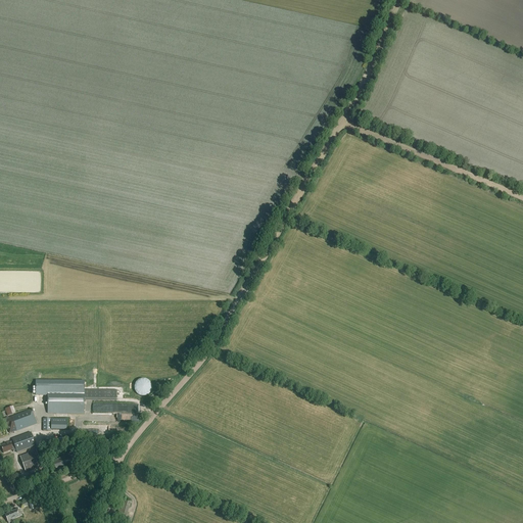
[(134,386),(134,388),(134,389),(135,390),(135,391),(136,392),(136,393),(137,394),(138,394),(139,395),(140,396),(141,396),(142,396),(143,396),(144,396),(145,396),(146,396),(147,395),(148,394),(149,394),(150,393),(151,392),(151,391),(151,390),(152,389),(152,388),(152,386),(151,385),(151,384),(151,383),(150,382),(149,381),(148,381),(147,380),(146,380),(145,379),(144,379),(143,379),(142,379),(141,379),(140,380),(139,380),(138,381),(137,381),(136,382),(136,383),(135,384),(135,385),(134,386)]
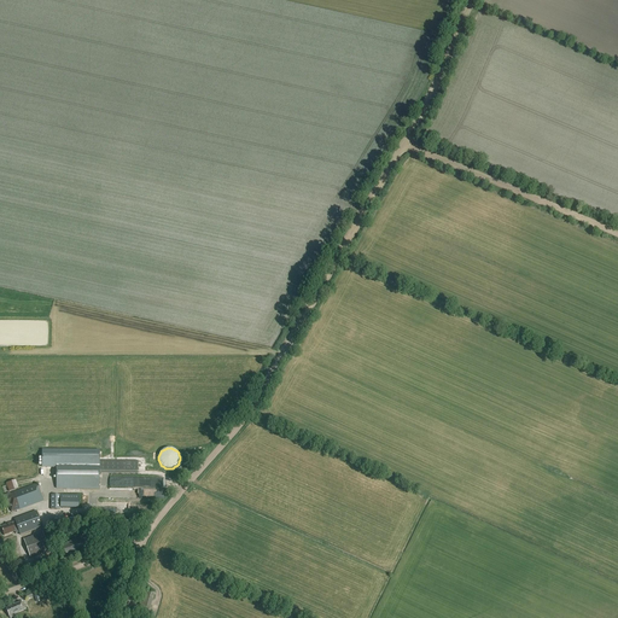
[(138,461),(99,461),(99,452),(42,452),(42,467),(57,467),(57,489),(99,489),(99,474),(138,474),(138,461)]
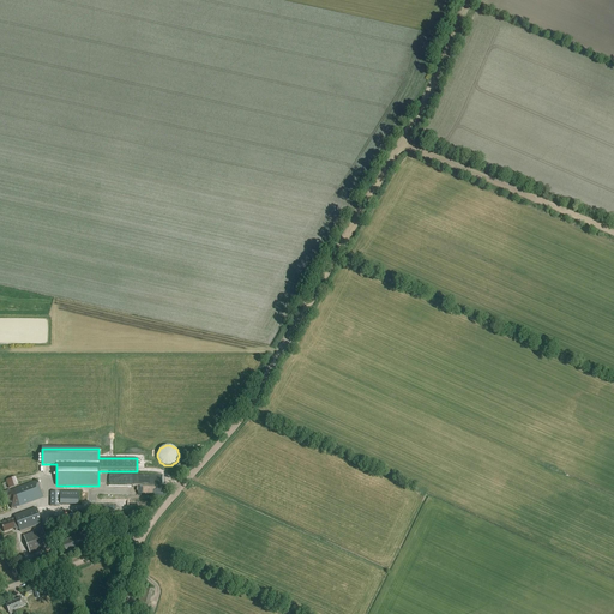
[(14,485),(17,483),(16,477),(6,481),(8,488),(14,487),(14,485)]
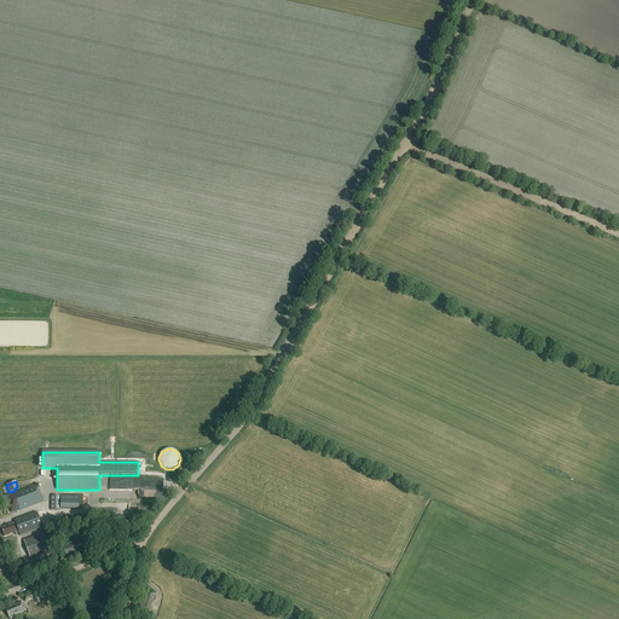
[(19,512),(44,502),(38,485),(10,495),(4,497),(7,507),(9,505),(12,513),(19,510),(19,512)]
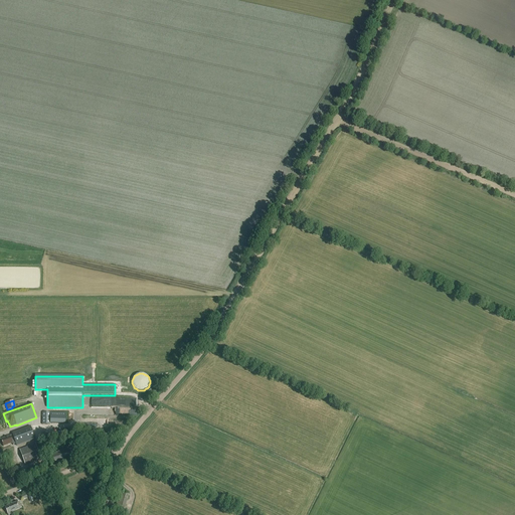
[(66,413),(50,412),(42,412),(42,424),(50,424),(50,423),(65,424),(66,413)]
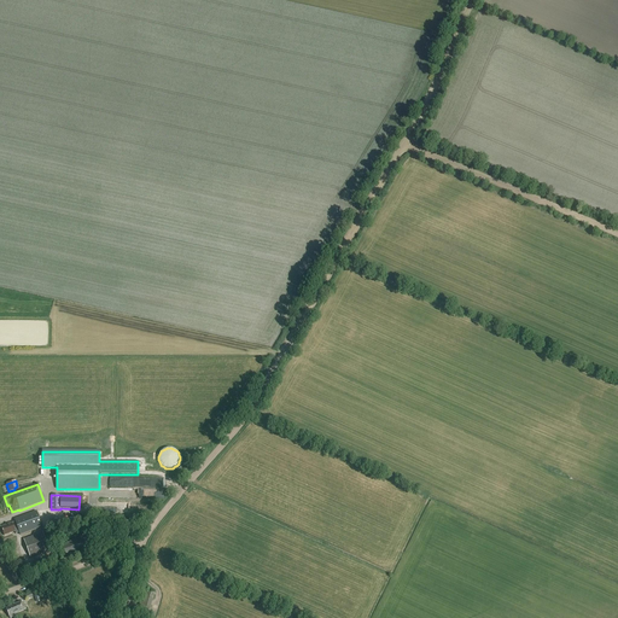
[(15,519),(15,522),(12,523),(1,528),(4,536),(15,532),(16,535),(19,534),(19,536),(42,528),(36,511),(15,519)]
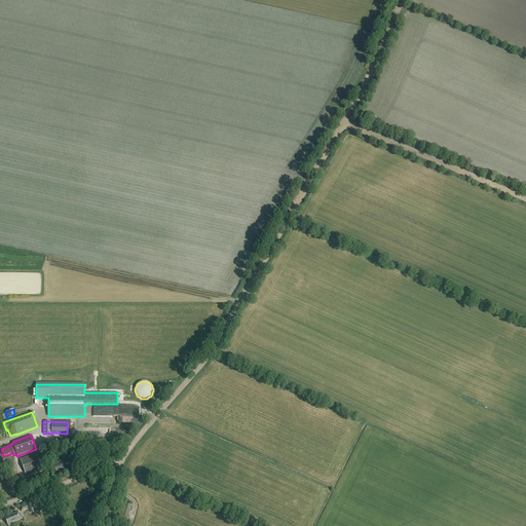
[(26,475),(42,470),(36,453),(20,459),(26,475)]
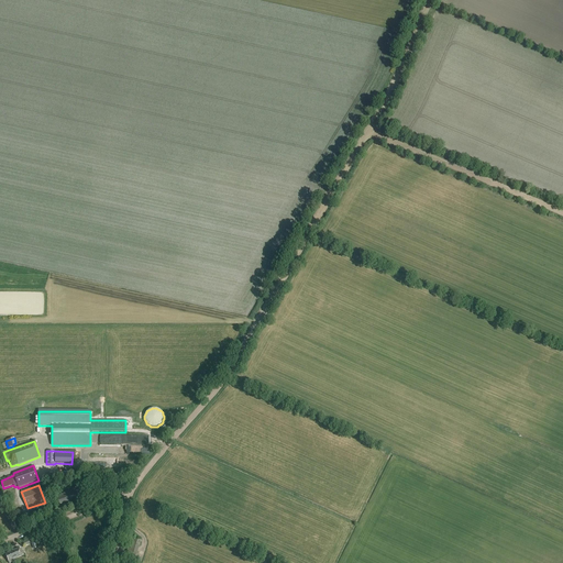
[(61,506),(79,498),(77,492),(76,493),(75,490),(69,492),(69,490),(63,493),(64,494),(59,496),(59,498),(58,499),(61,506)]
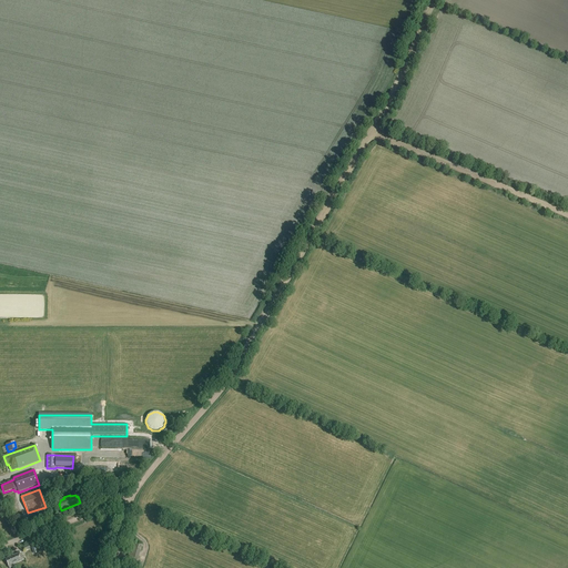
[(32,526),(47,520),(44,513),(30,518),(32,526)]
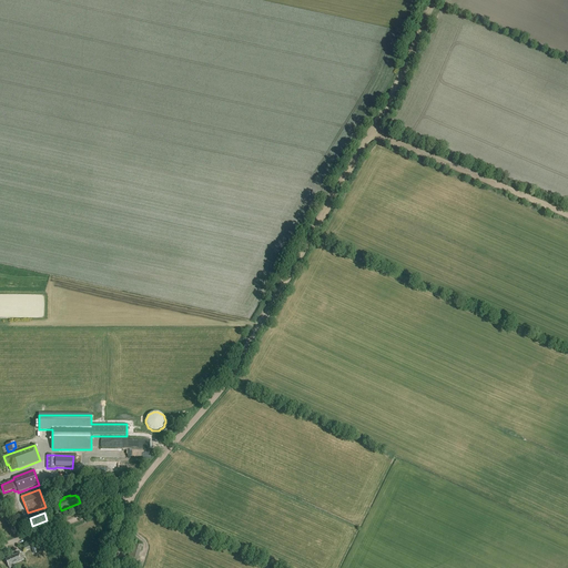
[(138,561),(142,546),(133,543),(128,558),(138,561)]
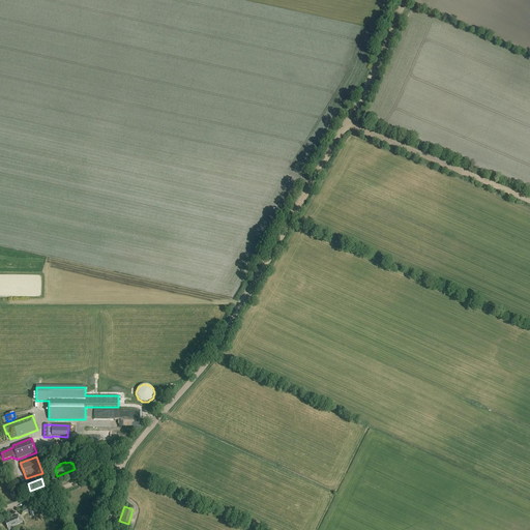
[(22,523),(19,517),(5,522),(8,529),(9,529),(13,528),(13,527),(22,523)]
